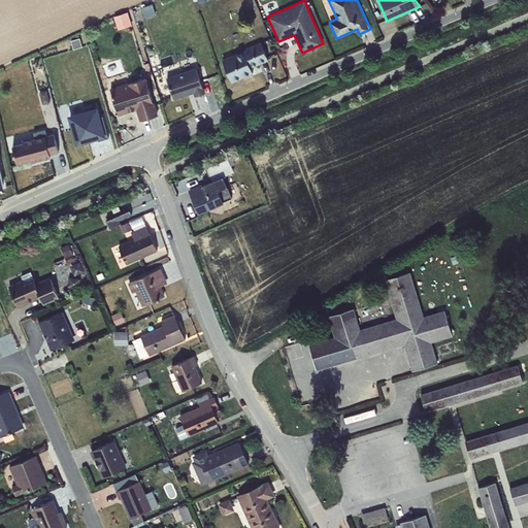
[(130,11),(117,15),(121,29),(134,24),(130,11)]
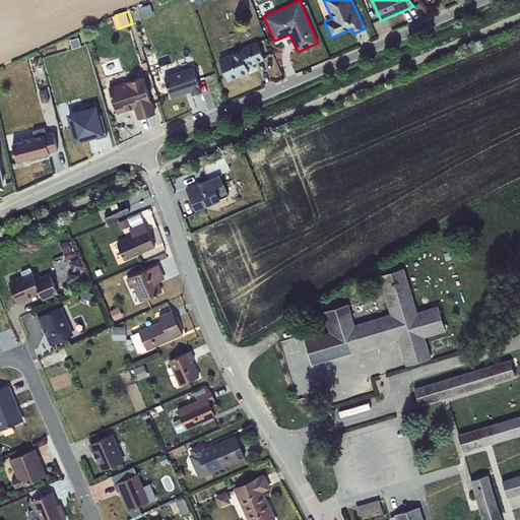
[(243,48),(218,59),(229,81),(250,72),(248,67),(265,59),(257,41),(243,47),(243,48)]
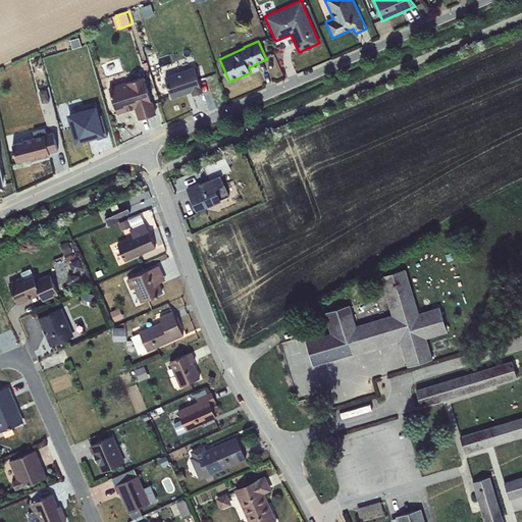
[(194,67),(165,76),(172,98),(192,92),(194,96),(204,93),(202,87),(201,88),(194,67)]
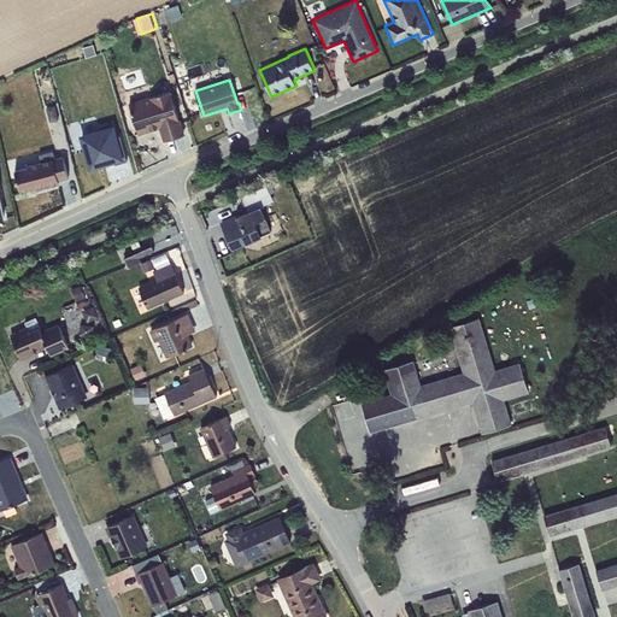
[(171,89),(129,103),(140,134),(159,128),(164,141),(184,134),(171,89)]
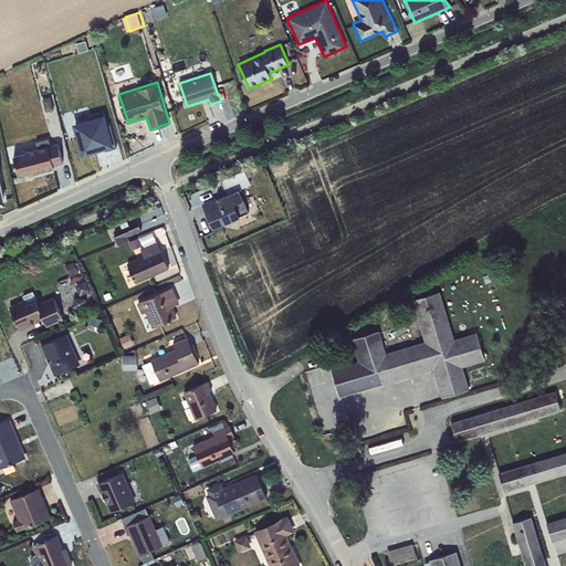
[(51,97),(42,98),(45,112),(54,109),(51,97)]
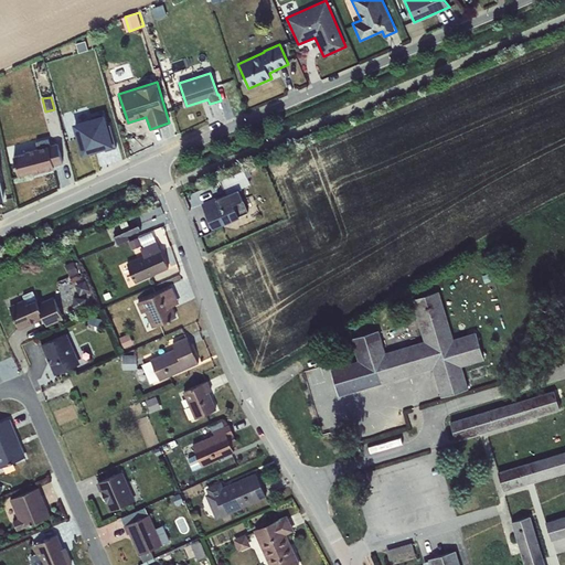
[(83,155),(118,147),(112,114),(76,121),(83,155)]
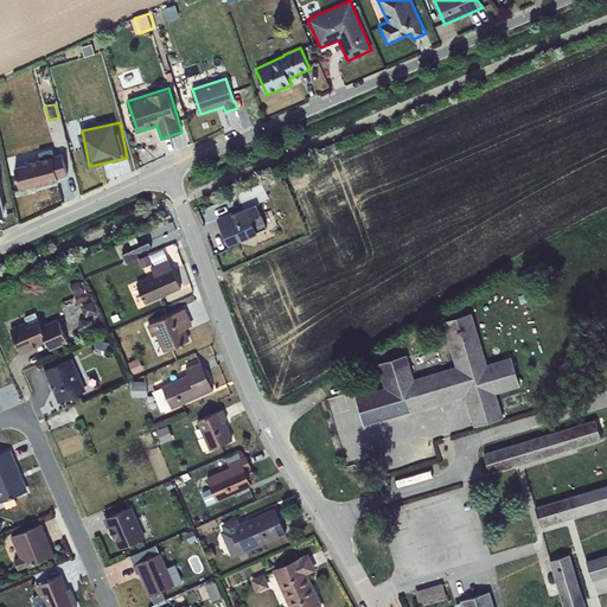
[(16,167),(20,187),(33,184),(34,186),(58,180),(57,178),(68,176),(62,153),(55,155),(52,148),(39,152),(42,160),(16,167)]
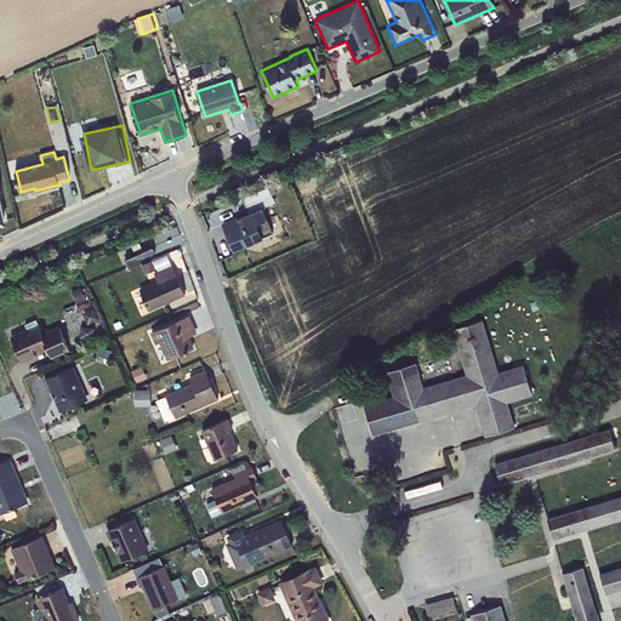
[(263,206),(252,211),(258,226),(269,221),(263,206)]
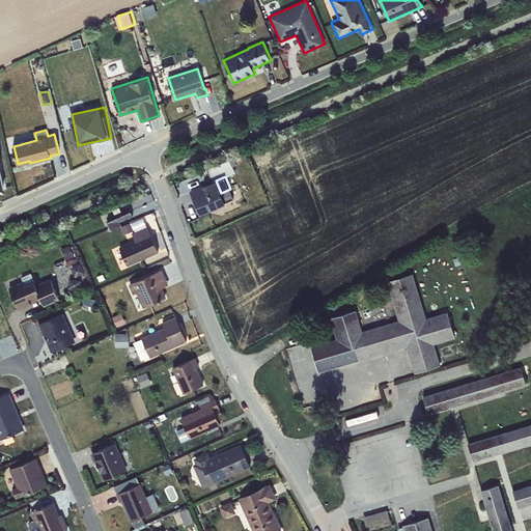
[(190,191),(200,215),(226,203),(221,193),(216,180),(216,179),(190,191)]
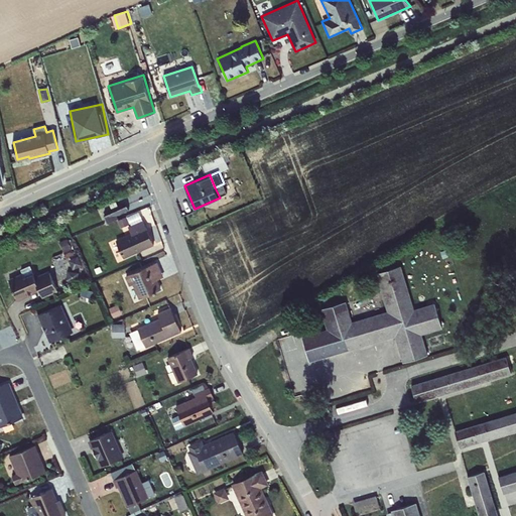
[(227,194),(224,183),(215,187),(220,198),(227,194)]
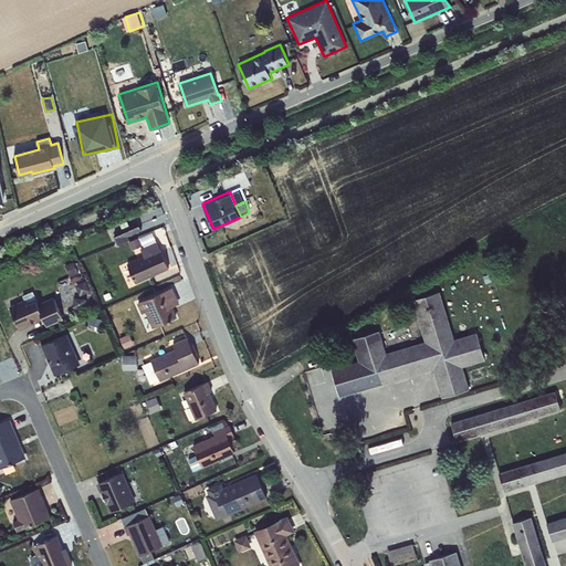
[(127,221),(119,224),(124,232),(130,229),(127,221)]
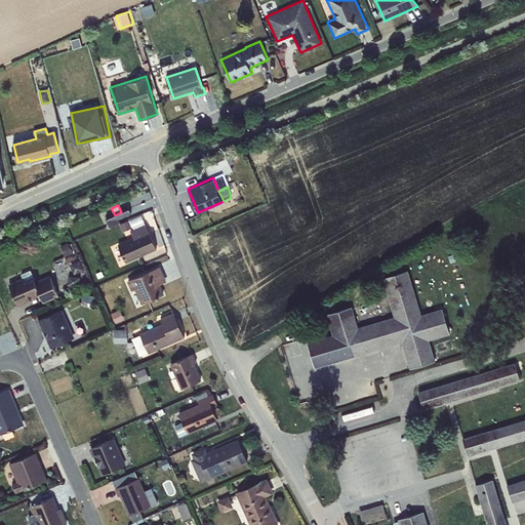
[(129,208),(121,212),(115,215),(106,218),(110,227),(121,221),(119,218),(131,213),(129,208)]
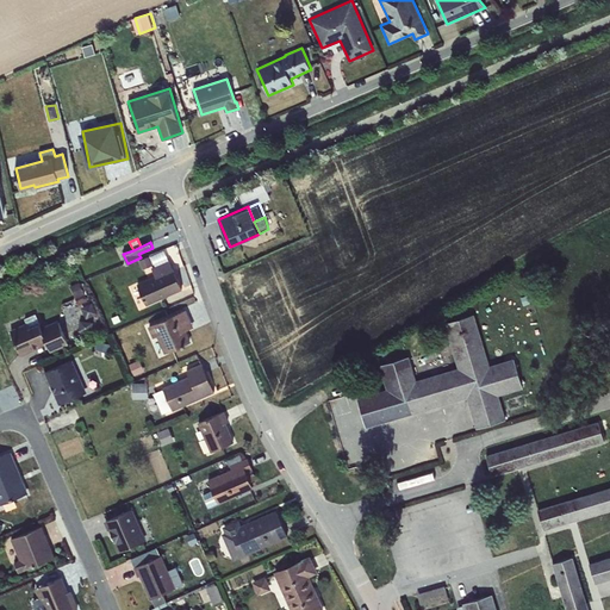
[(165,249),(150,255),(154,265),(169,260),(165,249)]
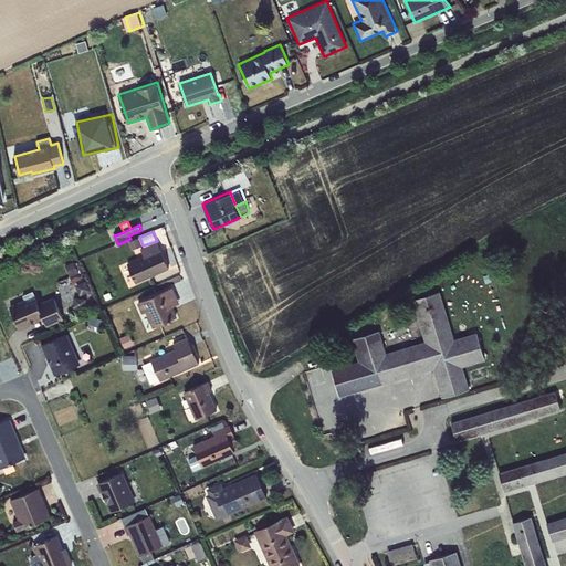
[(143,245),(139,237),(128,241),(133,250),(143,245)]
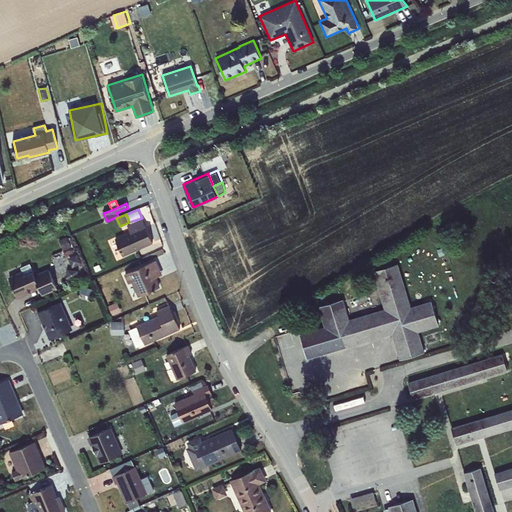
[(153,243),(142,218),(127,225),(130,232),(115,238),(123,256),(153,243)]
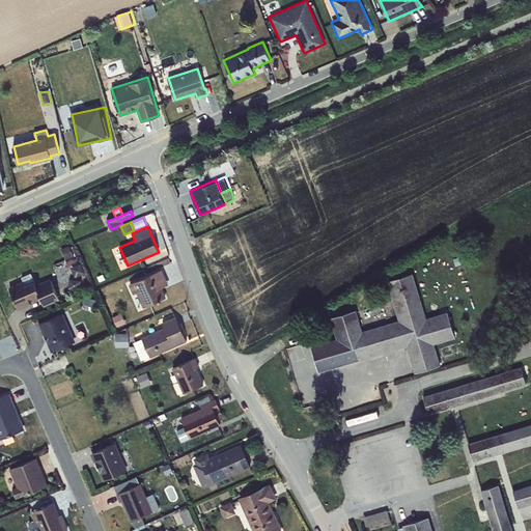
[(68,246),(60,249),(67,266),(76,262),(68,246)]
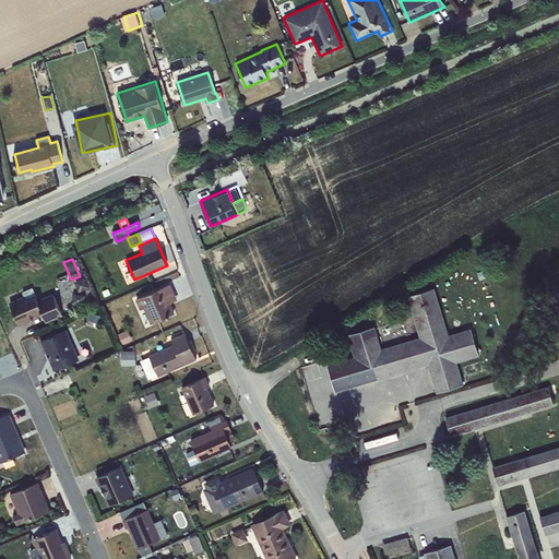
[(170,284),(135,299),(141,309),(144,308),(151,323),(175,312),(170,302),(178,299),(170,284)]
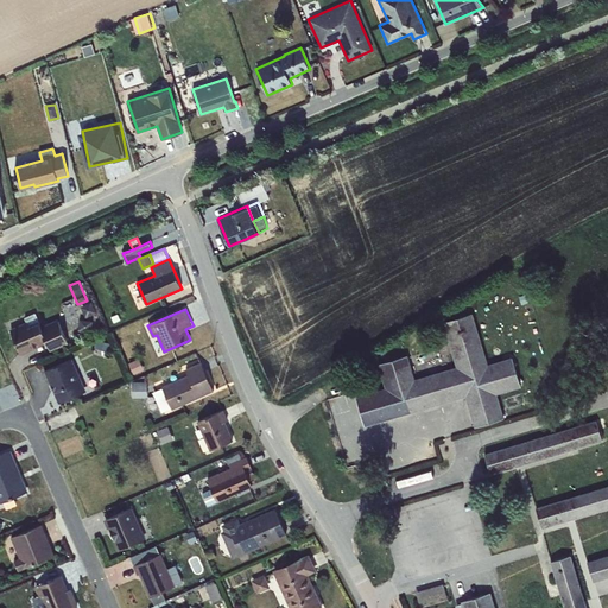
[(356,397),(366,426),(466,396),(475,426),(505,418),(498,394),(521,386),(512,358),(488,365),(473,314),(443,322),(457,367),(415,379),(407,355),(378,363),(385,387),(356,397)]
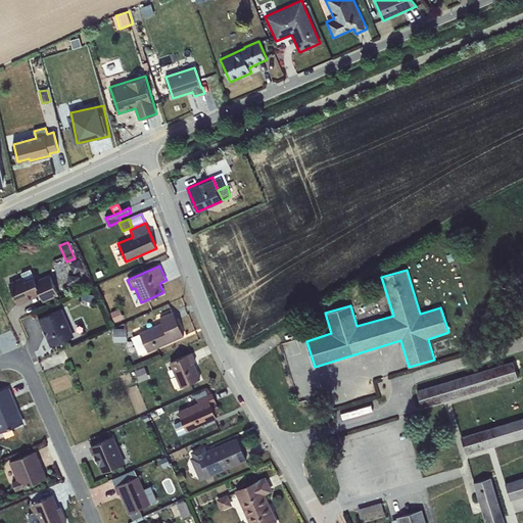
[(22,277),(9,282),(18,303),(40,294),(43,302),(59,295),(49,275),(34,280),(33,278),(25,282),(22,277)]
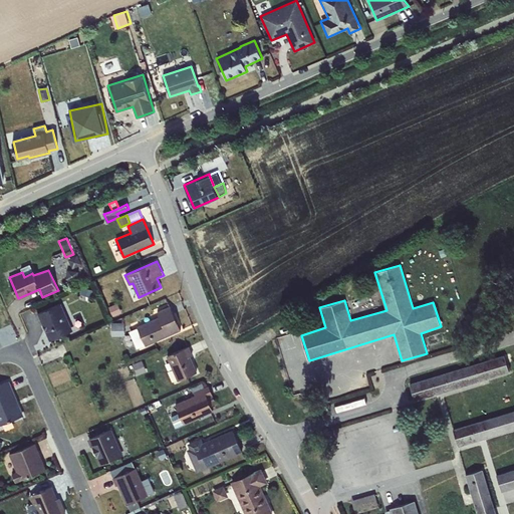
[(60,303),(38,313),(50,340),(72,331),(60,303)]
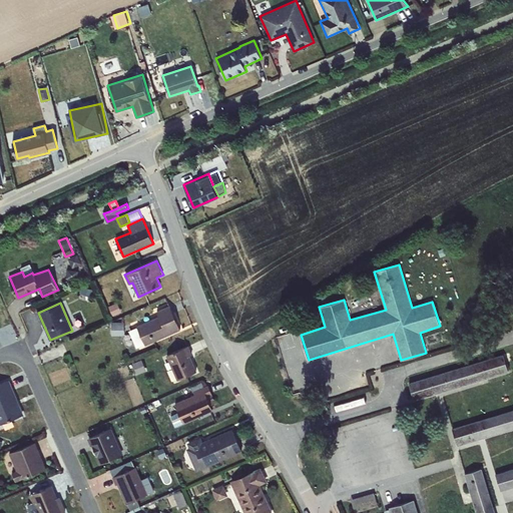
[(145,345),(180,330),(170,306),(156,312),(158,317),(136,326),(145,345)]
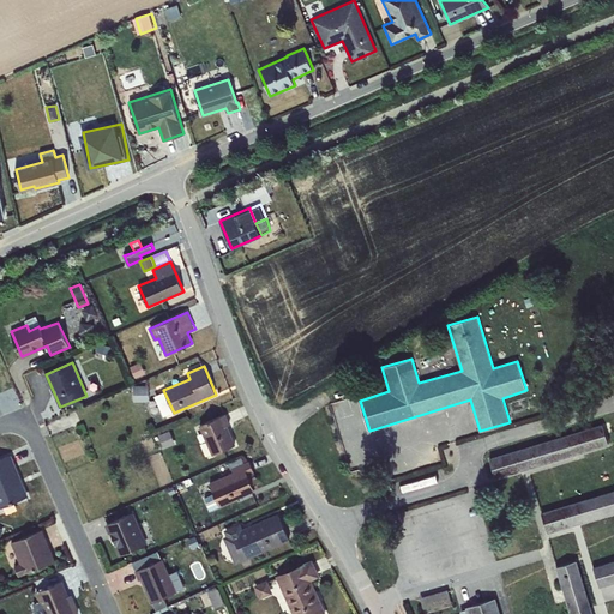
[(149,385),(139,386),(140,399),(148,399),(150,399),(149,385)]
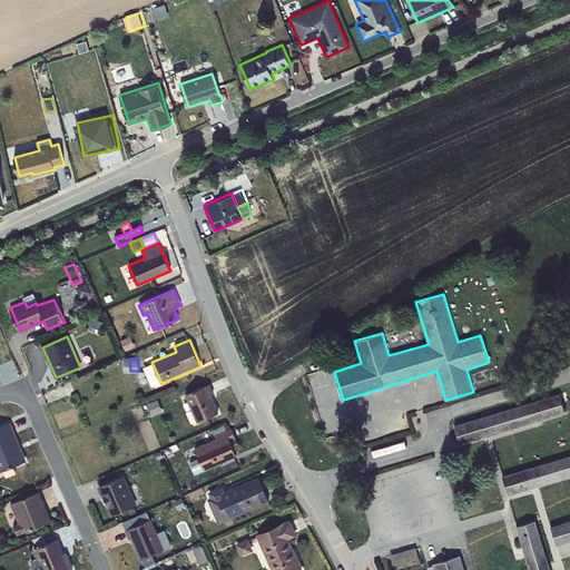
[(130,371),(129,359),(124,359),(124,373),(138,373),(137,371),(130,371)]
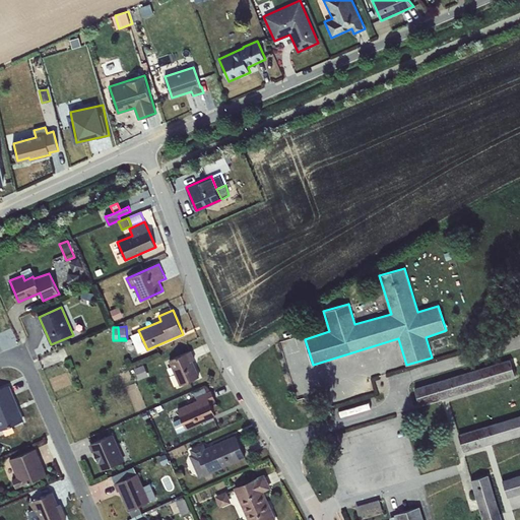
[(138,353),(147,349),(138,330),(129,335),(138,353)]
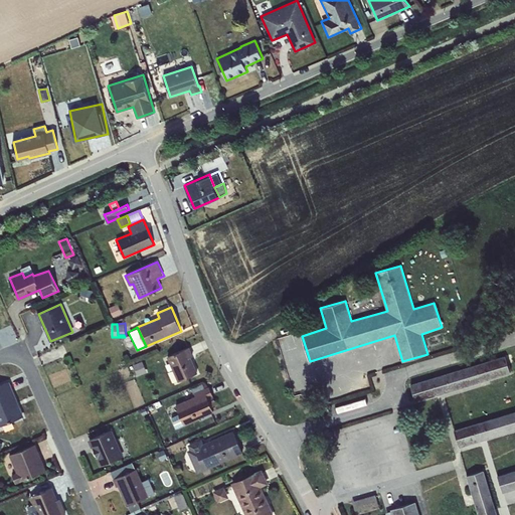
[(189,346),(167,356),(178,381),(198,372),(191,357),(193,355),(189,346)]
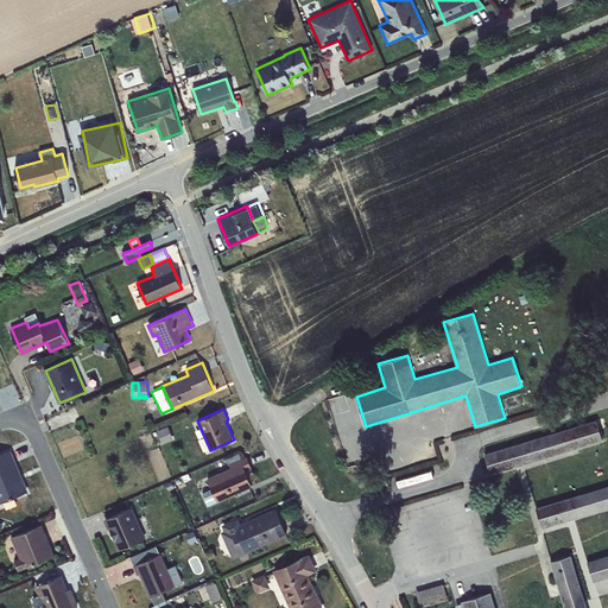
[(596,419),(485,454),(491,474),(602,439),(596,419)]
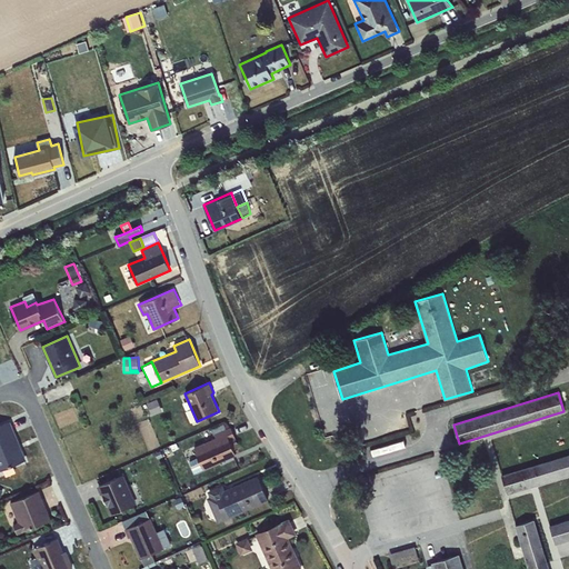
[(157,400),(147,403),(151,416),(161,411),(157,400)]
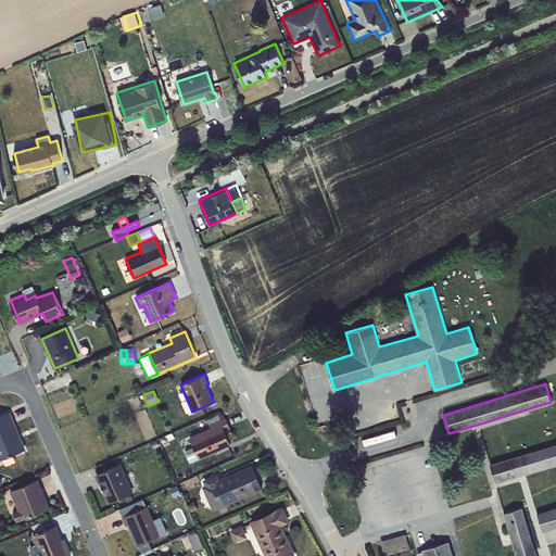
[(9,412),(0,415),(0,459),(25,449),(9,412)]
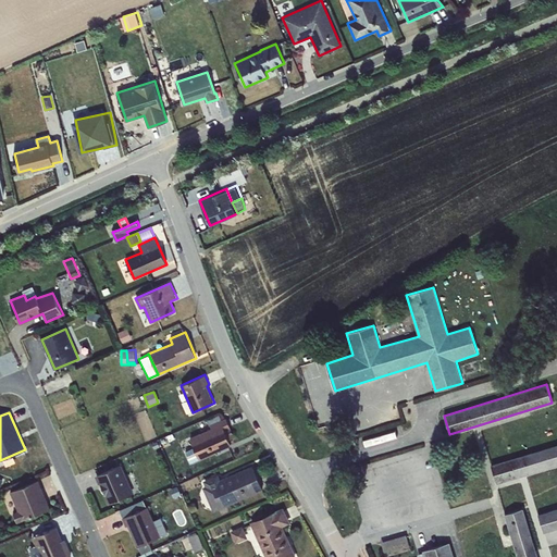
[(211,429),(189,437),(194,447),(199,459),(215,453),(215,452),(232,445),(225,431),(231,428),(226,418),(210,425),(211,429)]
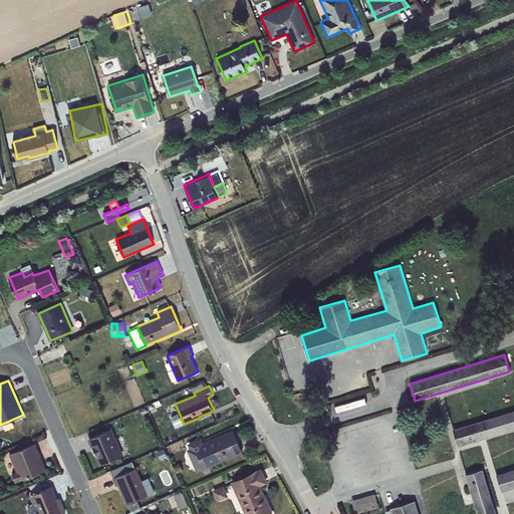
[(513,411),(453,429),(458,446),(513,429),(513,411)]
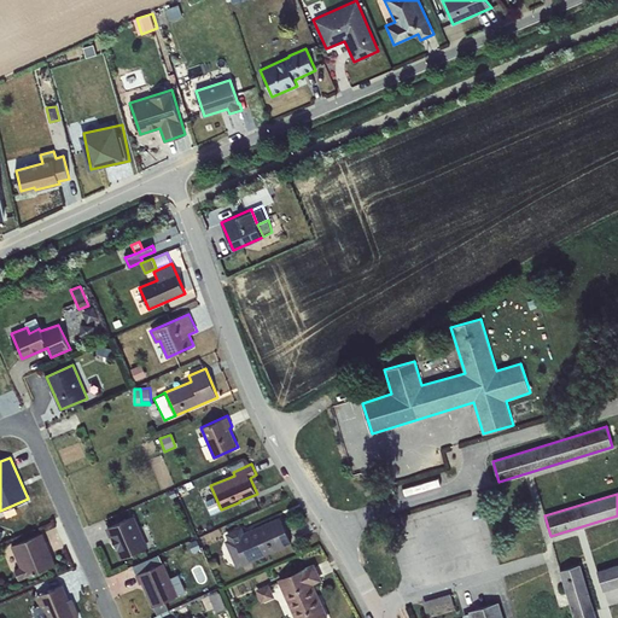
[(211,514),(221,509),(215,496),(205,501),(211,514)]
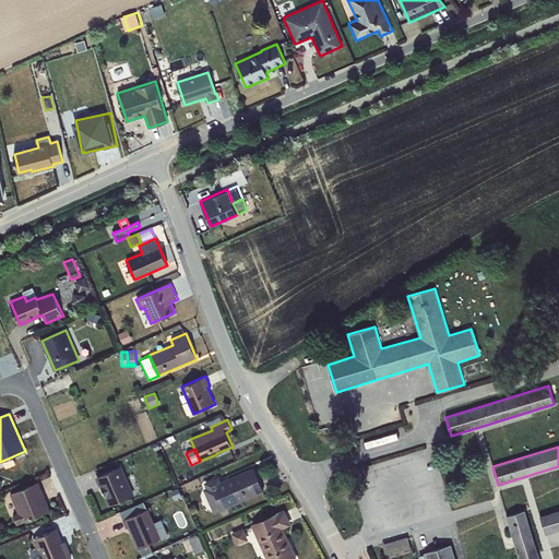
[(121,466),(95,477),(108,507),(134,496),(121,466)]
